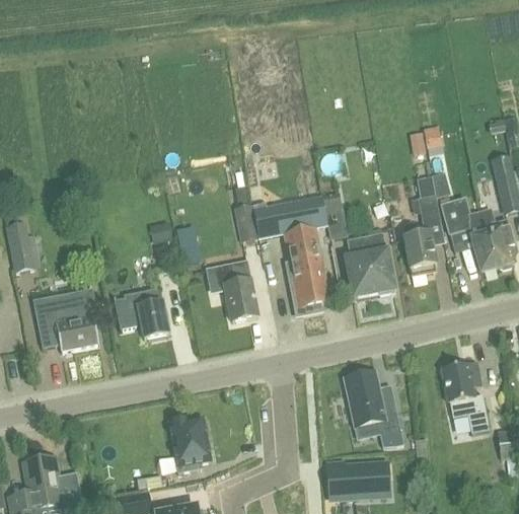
[(442,143),(438,125),(422,128),(426,146),(442,143)]
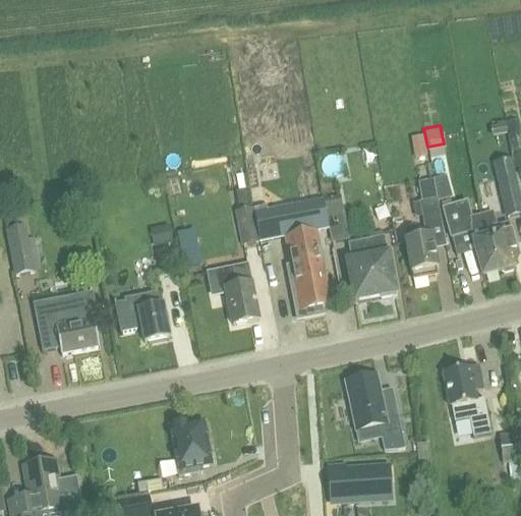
[(415,154),(427,152),(423,132),(412,134),(415,154)]
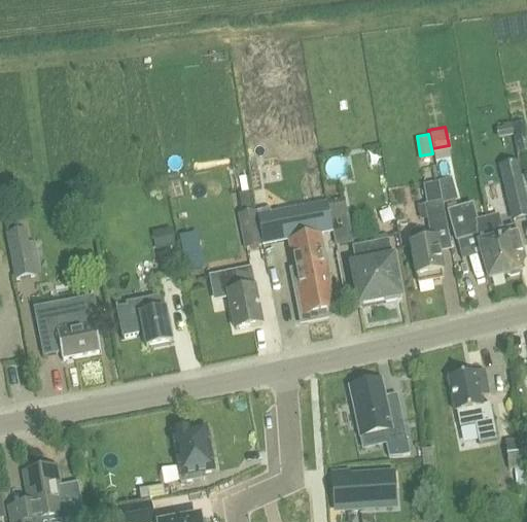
[(526,209),(526,198),(525,190),(521,175),(503,180),(512,213),(526,209)]
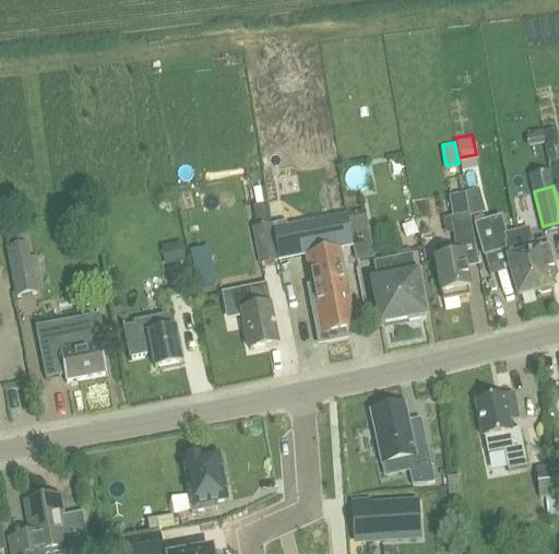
[(436,240),(432,246),(435,256),(440,289),(470,284),(465,263),(461,240),(474,238),(468,212),(468,210),(464,189),(448,191),(451,213),(450,213),(454,242),(449,243),(445,238),(436,240)]
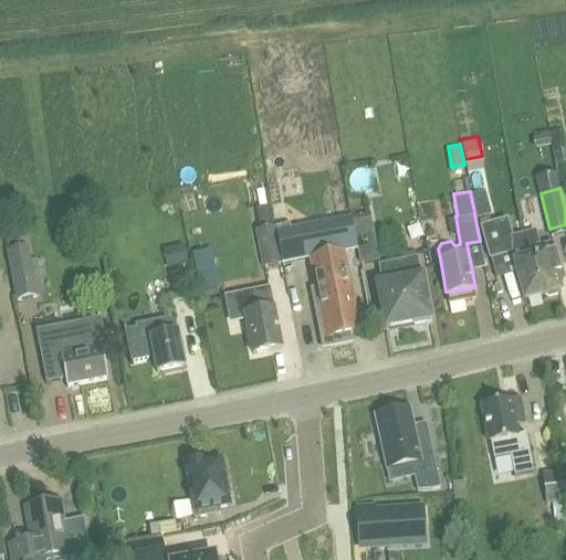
[(344,249),(356,245),(354,232),(350,213),(314,220),(314,214),(274,222),(282,261),(308,255),(314,287),(348,281),(350,280),(344,249)]
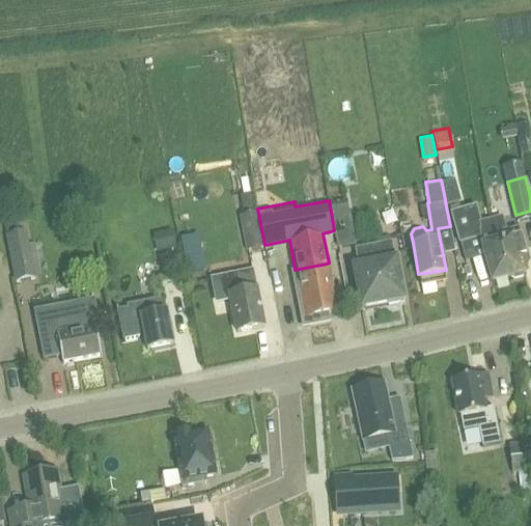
[(460,206),(459,200),(449,202),(451,209),(460,206)]
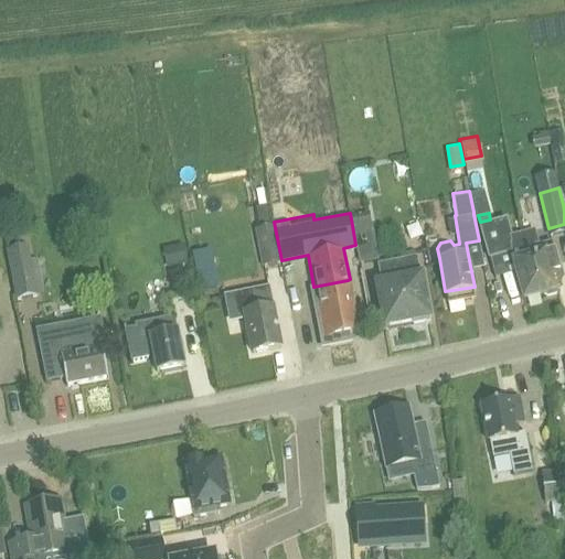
[(525,245),(521,228),(512,232),(508,214),(490,219),(480,222),(489,254),(511,248),(513,257),(512,257),(522,294),(539,290),(525,245)]
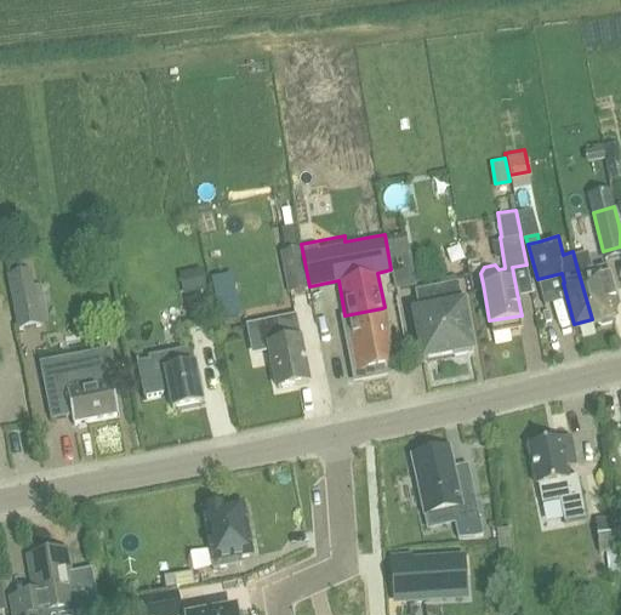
[(307,285),(300,244),(279,248),(286,290),(307,285)]
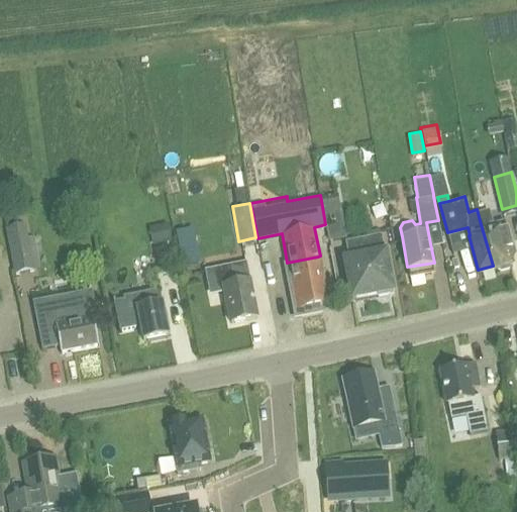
[(481,224),(493,266),(510,261),(508,251),(513,249),(504,218),(493,221),(489,206),(477,209),(481,224)]
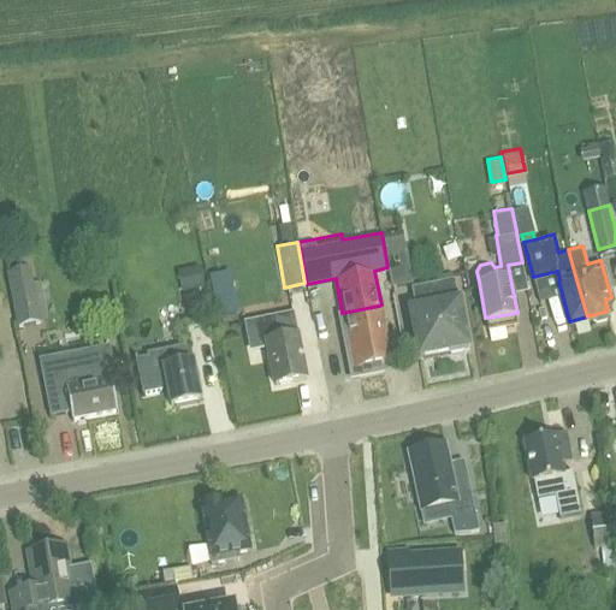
[(385,253),(388,267),(390,267),(392,282),(412,278),(407,248),(385,253)]
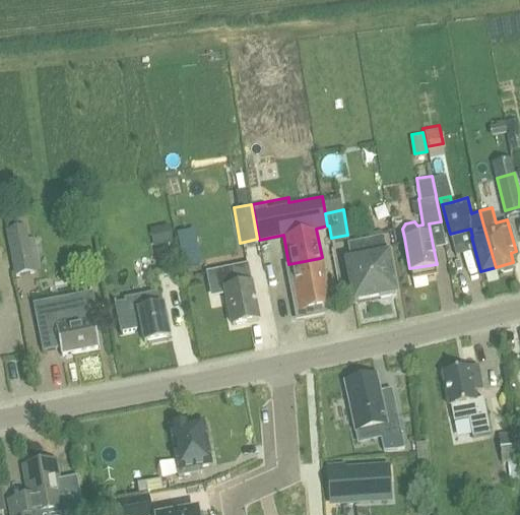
[(152,234),(153,243),(161,242),(174,239),(171,221),(158,223),(150,226),(152,234)]
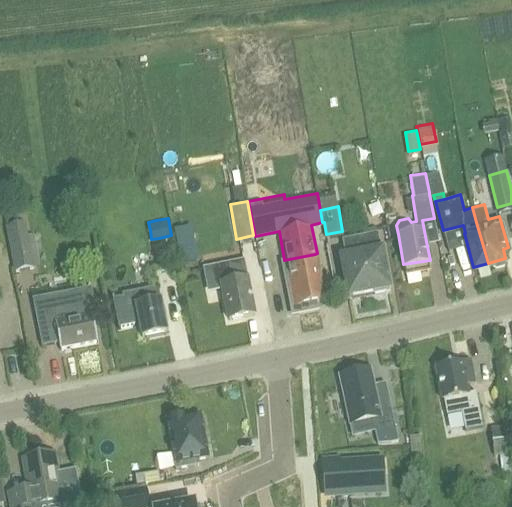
[(15,271),(38,266),(32,233),(28,234),(26,220),(6,223),(15,271)]
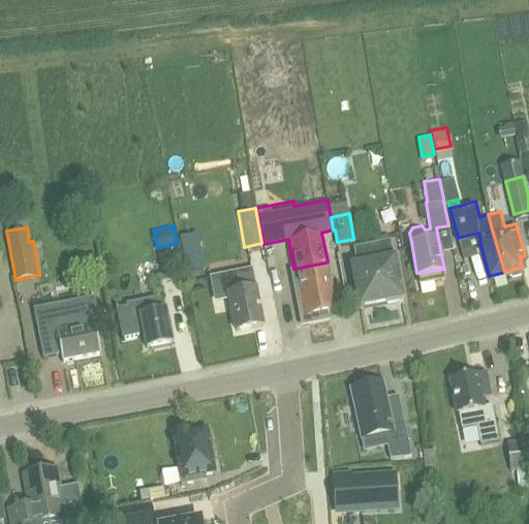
[(386,299),(398,297),(398,295),(401,295),(394,255),(390,239),(353,247),(356,264),(352,264),(360,303),(385,298),(386,299)]
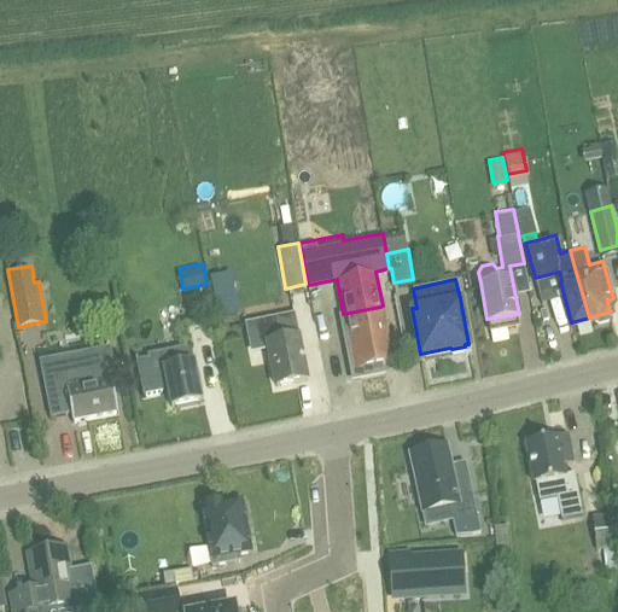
[(208,318),(202,292),(185,296),(190,321),(208,318)]
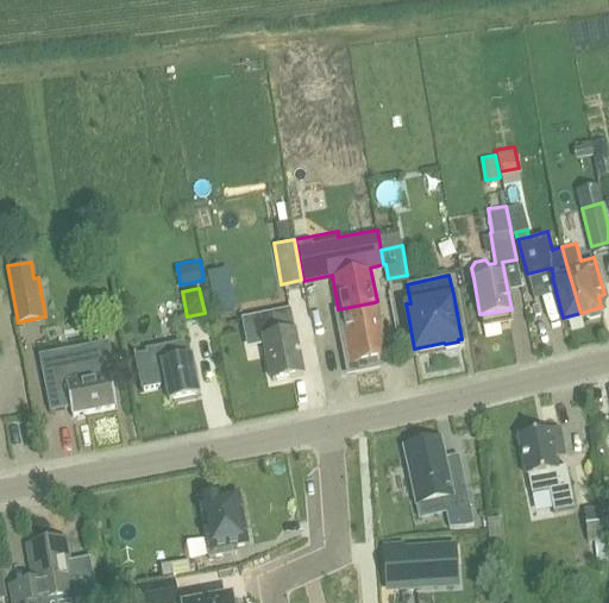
[(234,306),(231,291),(213,295),(215,309),(234,306)]
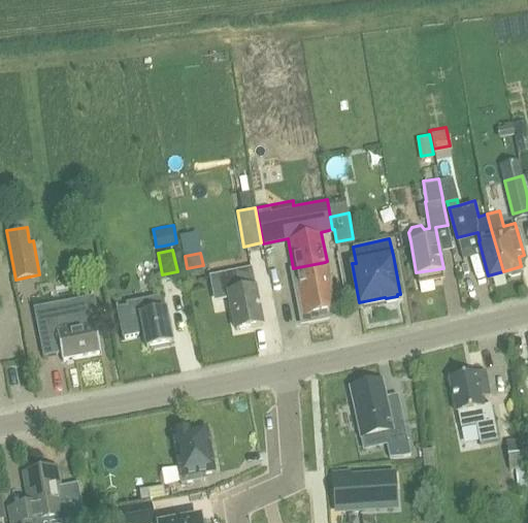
[(325,262),(293,268),(290,268),(294,290),(295,290),(301,319),(320,315),(320,311),(334,307),(325,262)]
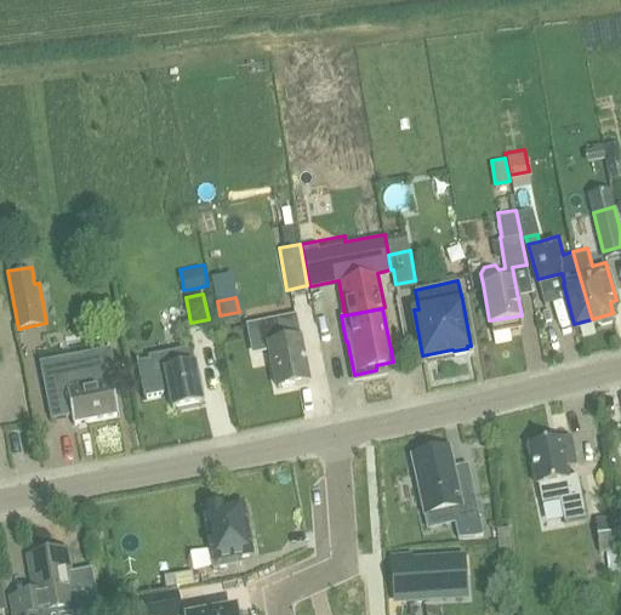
[(278,383),(308,377),(298,334),(295,312),(249,322),(254,348),(269,345),(272,356),(278,383)]
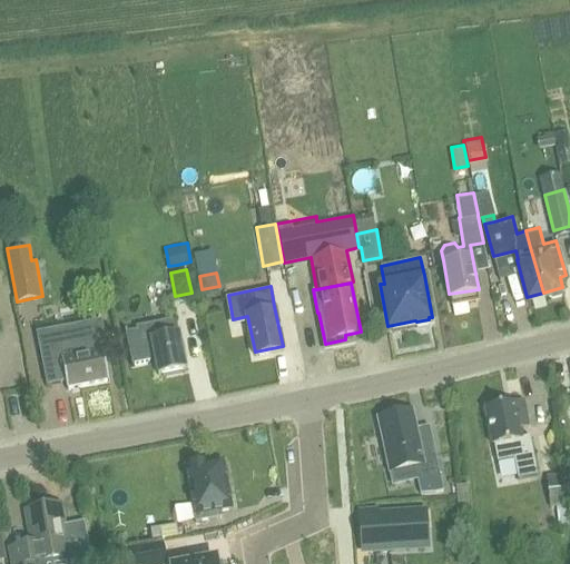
[(137,323),(138,326),(127,328),(134,360),(155,356),(158,373),(185,367),(177,330),(175,330),(172,316),(137,323)]
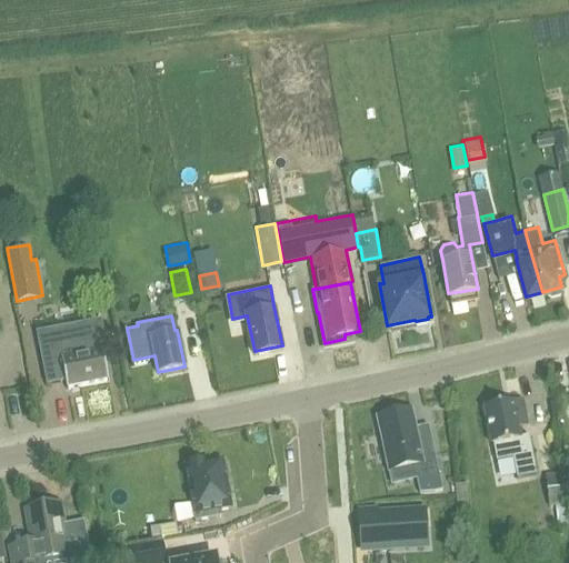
[(47,380),(65,376),(67,384),(108,375),(101,345),(106,345),(101,320),(37,333),(47,380)]
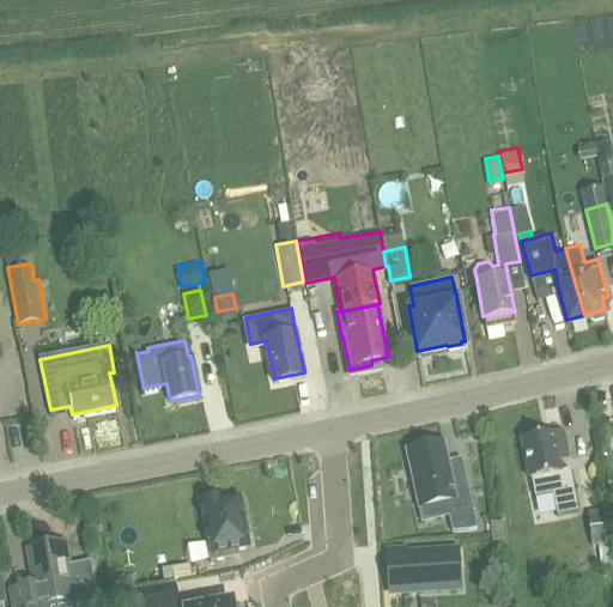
[(93,428),(111,437),(121,420),(103,410),(93,428)]
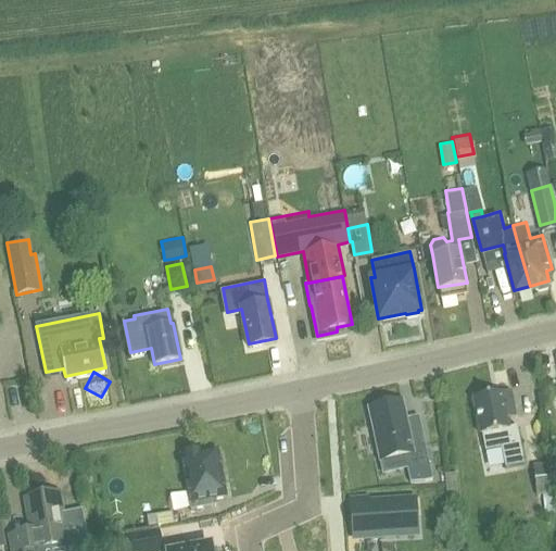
[(508,388),(472,396),(480,431),(481,431),(484,448),(501,445),(504,464),(523,461),(517,424),(515,424),(508,388)]
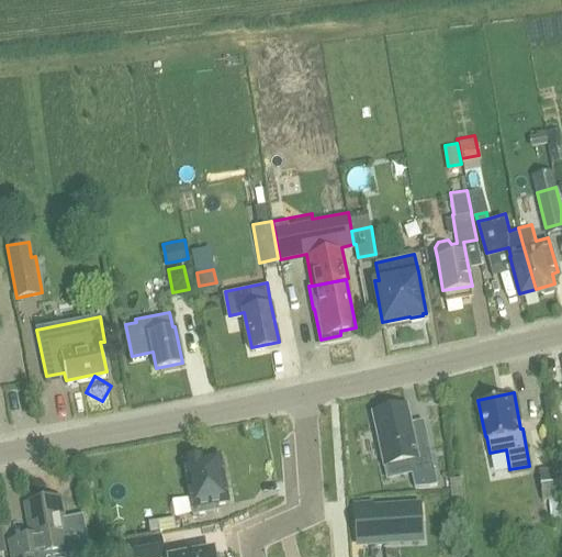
[(406,402),(372,410),(383,463),(408,457),(414,485),(429,483),(437,481),(428,445),(416,448),(406,402)]
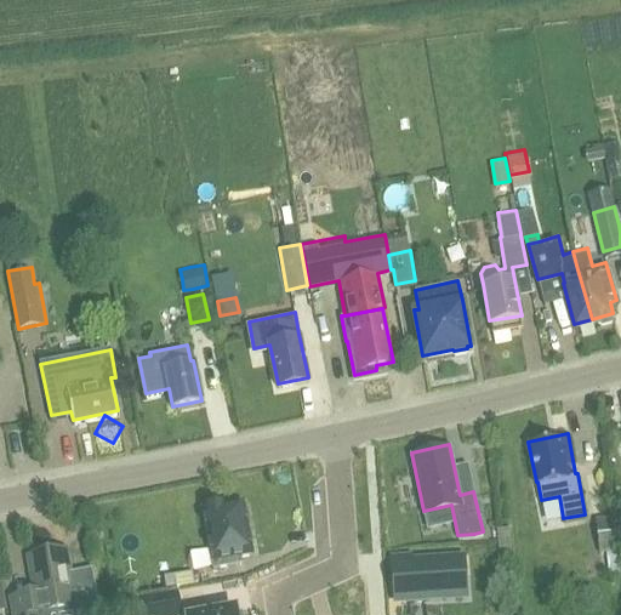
[(208,506),(201,506),(212,564),(233,561),(232,554),(240,553),(252,551),(243,499),(220,504),(216,500),(209,501),(208,506)]
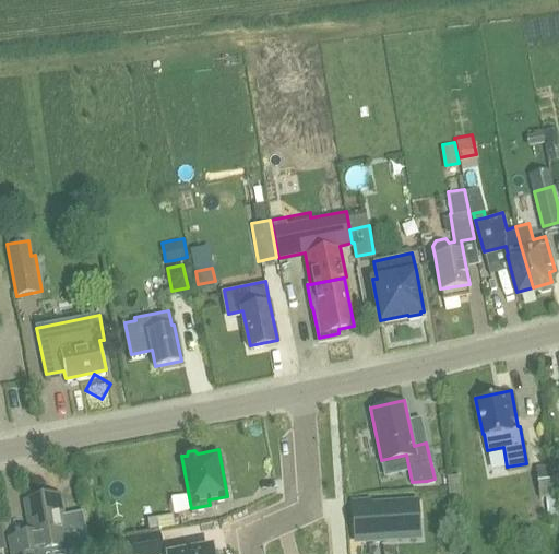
[(539,494),(546,493),(558,491),(558,461),(536,464),(539,494)]
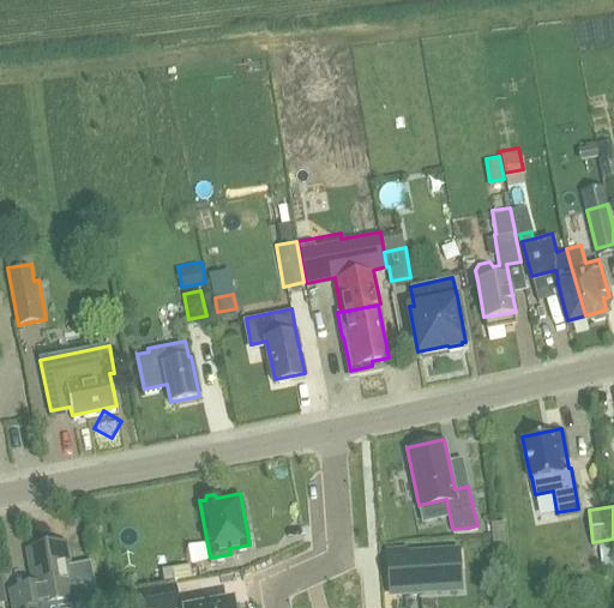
[(32,583),(10,588),(12,607),(47,607),(46,601),(71,596),(73,607),(98,607),(90,558),(68,561),(65,540),(26,547),(32,583)]
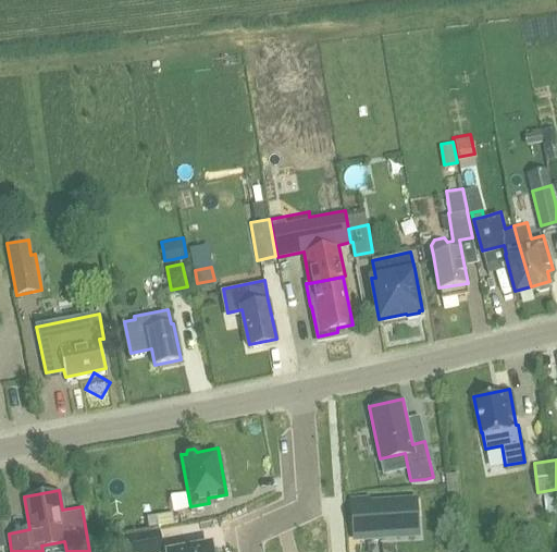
[(368,501),(368,497),(351,498),(354,536),(418,530),(416,498),(368,501)]
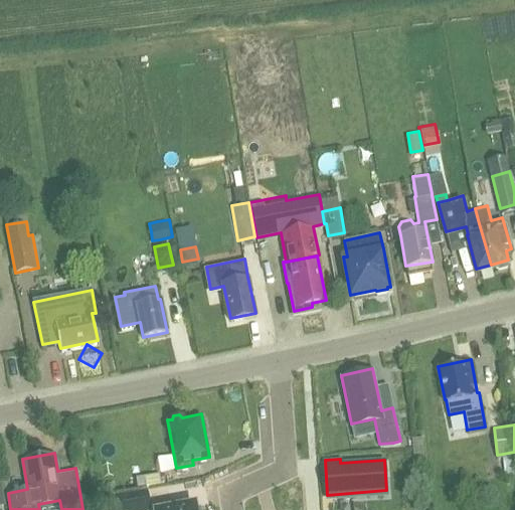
[(108,495),(110,509),(139,509),(150,508),(146,488),(108,495)]
